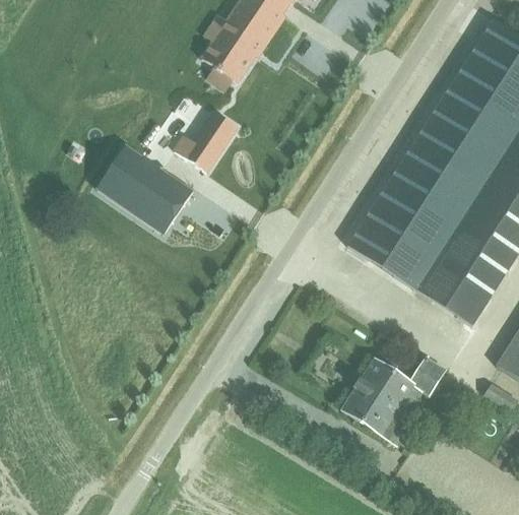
[(201,58),(214,66),(215,67),(214,68),(218,71),(222,73),(222,72),(233,78),(235,79),(237,81),(253,58),(292,0),(240,0),(228,19),(212,41),(201,58)]
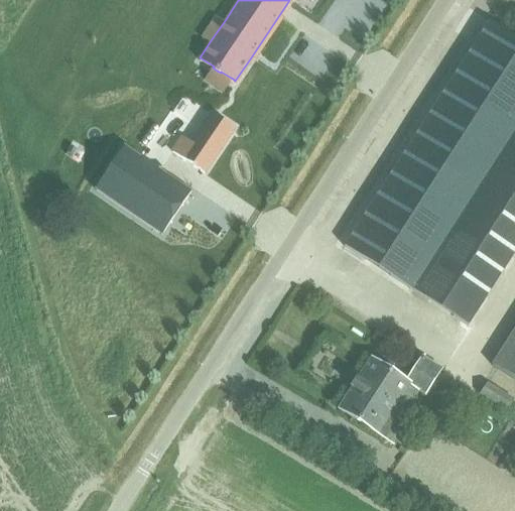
[(389,173),(345,243),(414,287),(469,323),(508,261),(514,249),(514,33),(490,17),(466,54),(389,173)]
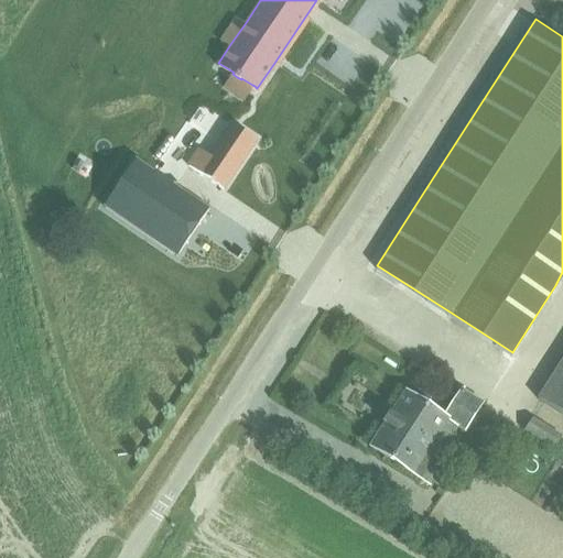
[(165,139),(176,146),(193,123),(182,116),(165,139)]
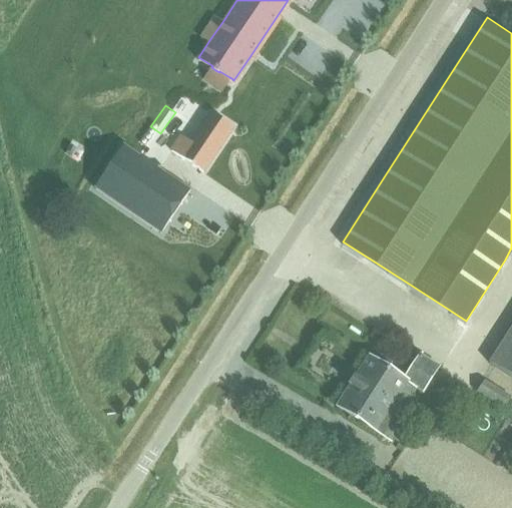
[(181,132),(171,147),(202,168),(233,124),(211,110),(191,139),(181,132)]
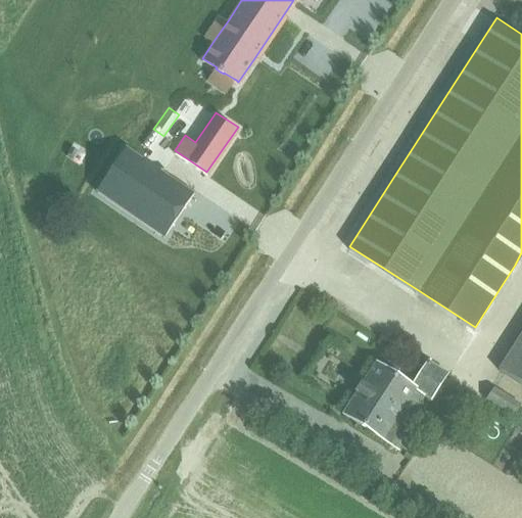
[(127,144),(97,189),(122,204),(164,234),(194,191),(194,190),(127,144)]
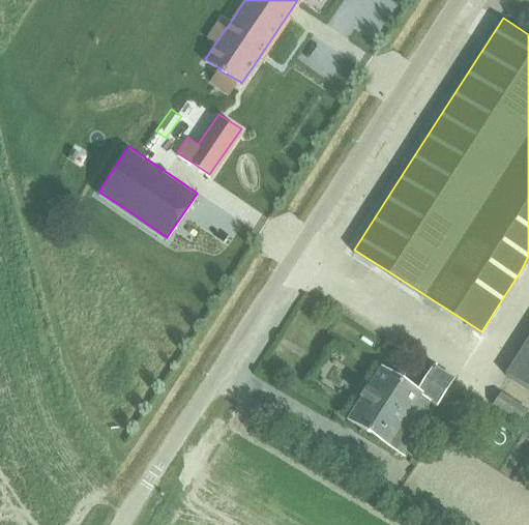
[(528,334),(506,372),(520,380),(528,385),(528,334)]
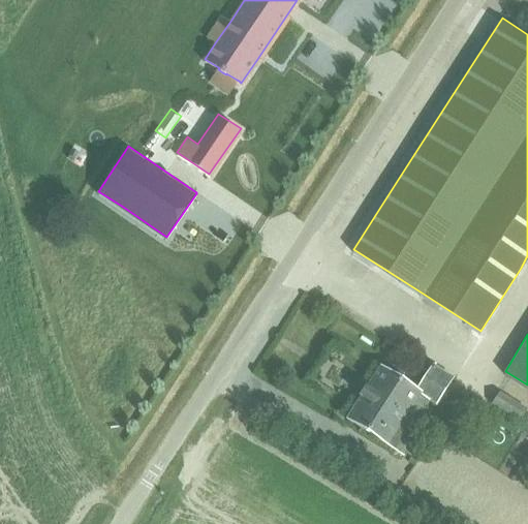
[(348,414),(405,451),(415,434),(412,432),(421,419),(417,417),(430,396),(437,400),(454,374),(432,361),(417,384),(381,362),(348,414)]
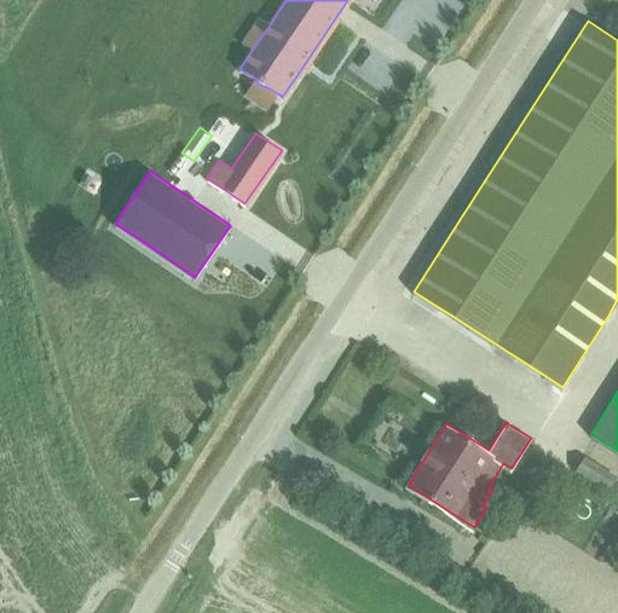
[(577,469),(607,489),(617,474),(587,454),(577,469)]
